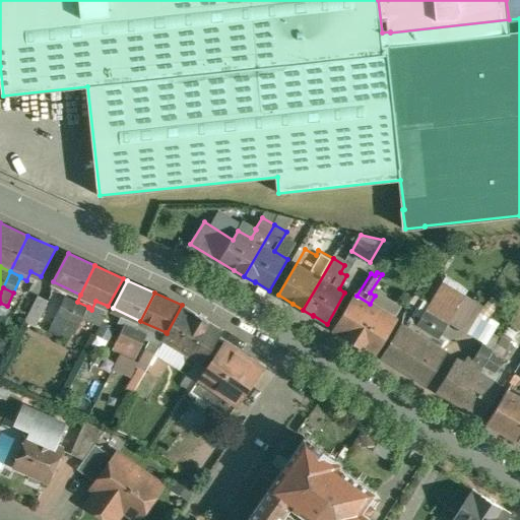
[(448,300),(437,293),(428,309),(438,315),(448,300)]
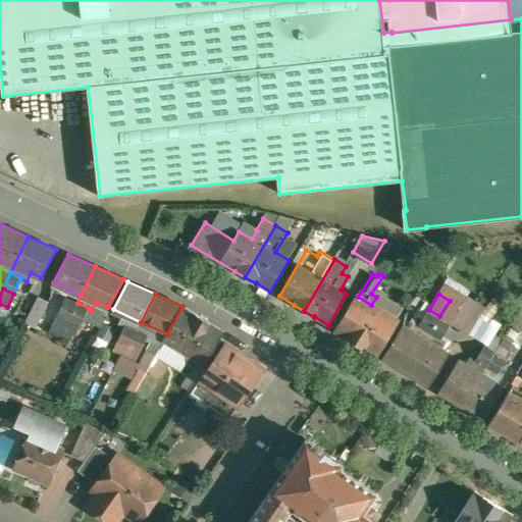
[(39,296),(25,321),(36,326),(49,301),(39,296)]
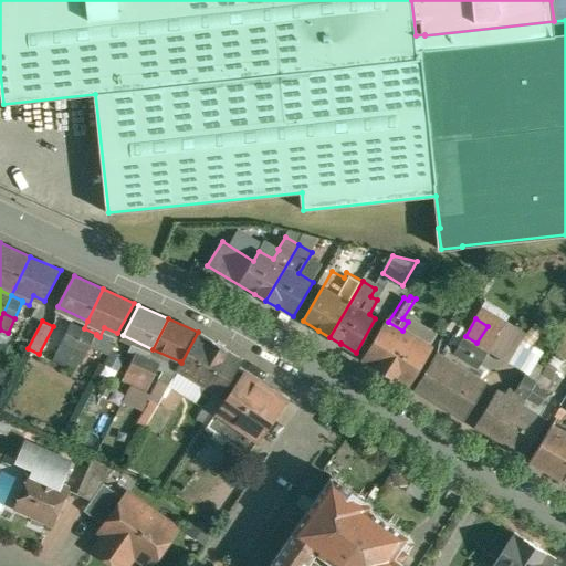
[(402,331),(388,322),(365,358),(408,385),(430,347),(402,331)]
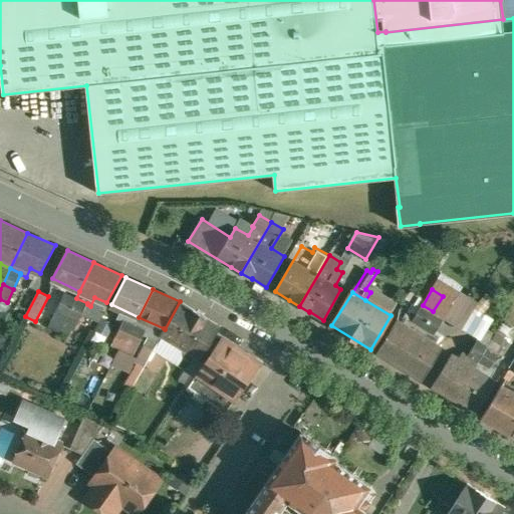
[(76,298),(65,293),(56,312),(61,314),(63,310),(69,313),(76,298)]
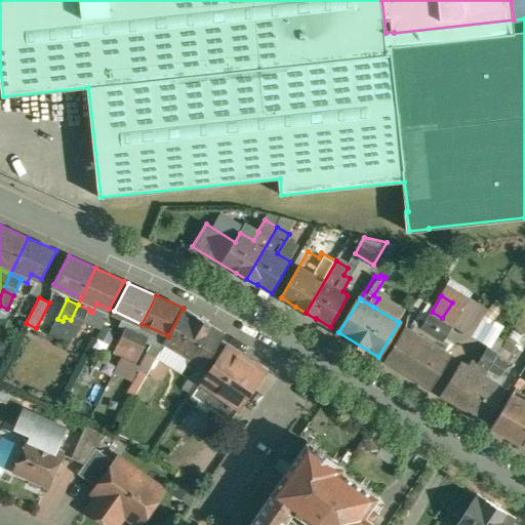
[(89,310),(78,305),(71,320),(78,323),(76,327),(80,329),(89,311),(89,310)]
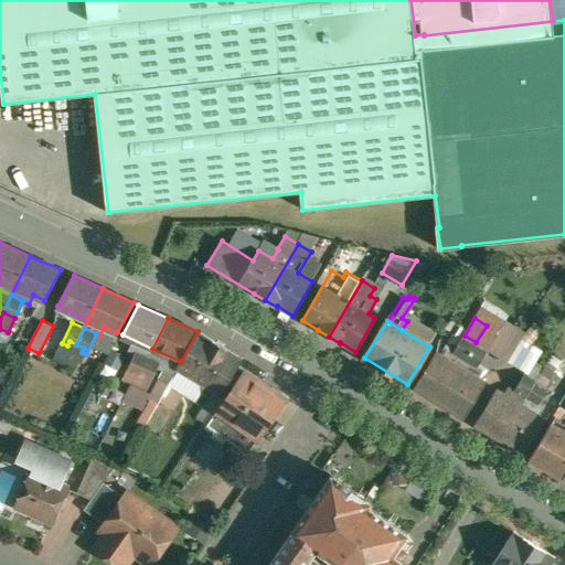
[(243,359),(198,331),(181,362),(180,361),(177,368),(221,394),(243,359)]
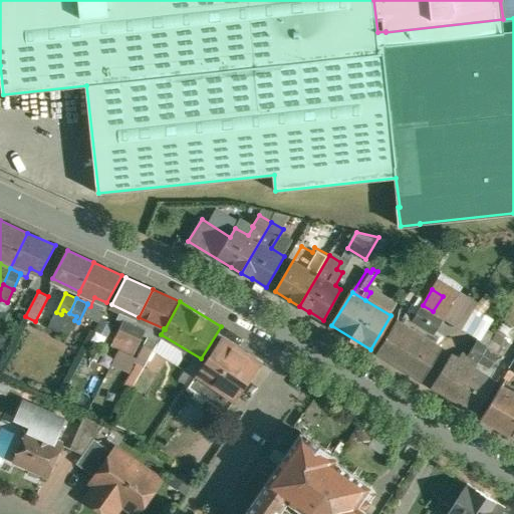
[(433,311),(423,305),(413,321),(424,327),(433,311)]
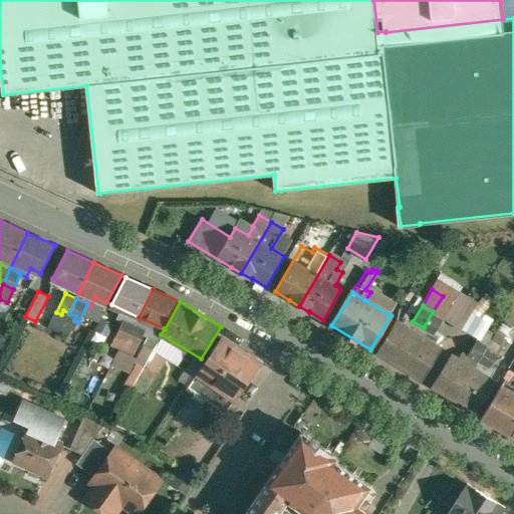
[(61,314),(56,312),(52,322),(61,327),(65,322),(69,313),(63,310),(61,314)]
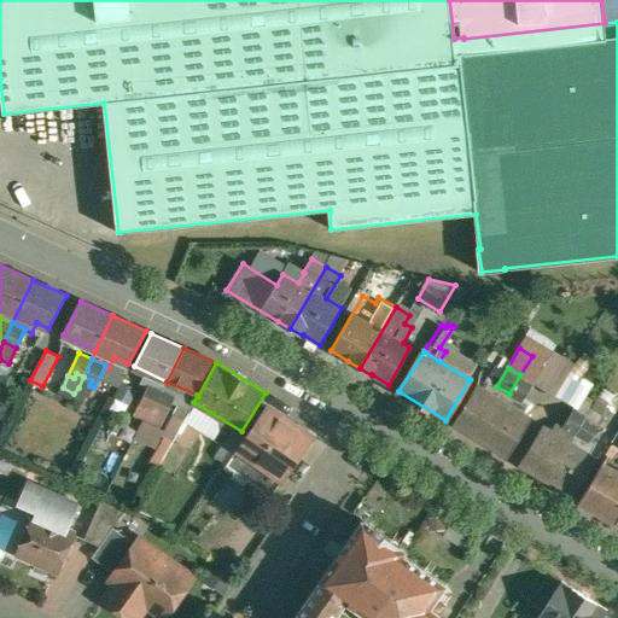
[(532,382),(520,374),(509,394),(522,401),(532,382)]
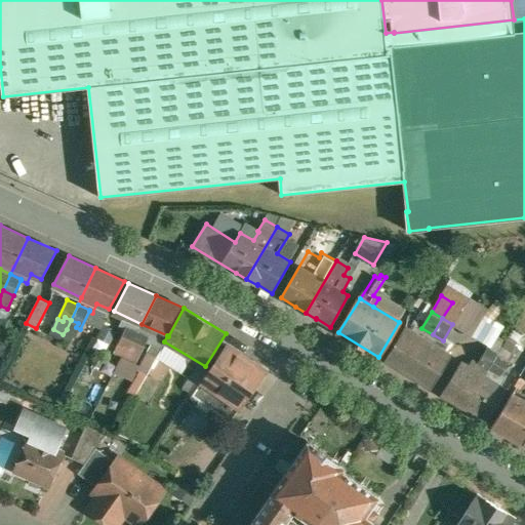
[(78,323),(71,320),(67,329),(74,332),(76,327),(78,323)]
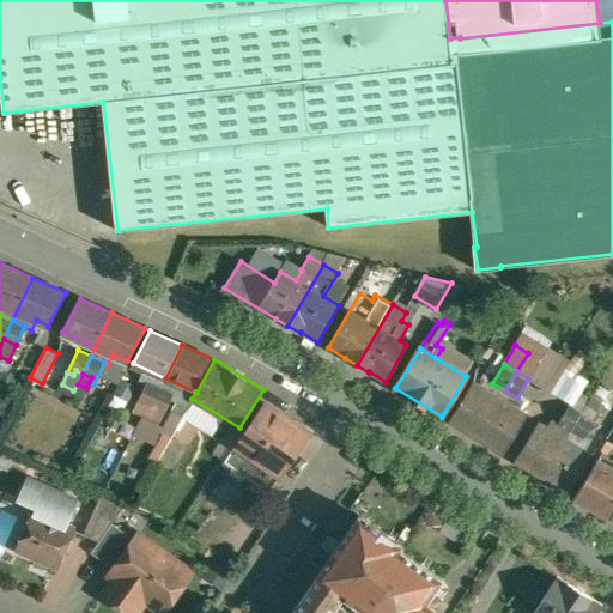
[(474,382),(450,420),(466,431),(477,438),(505,390),(492,383),(486,380),(481,387),(474,382)]
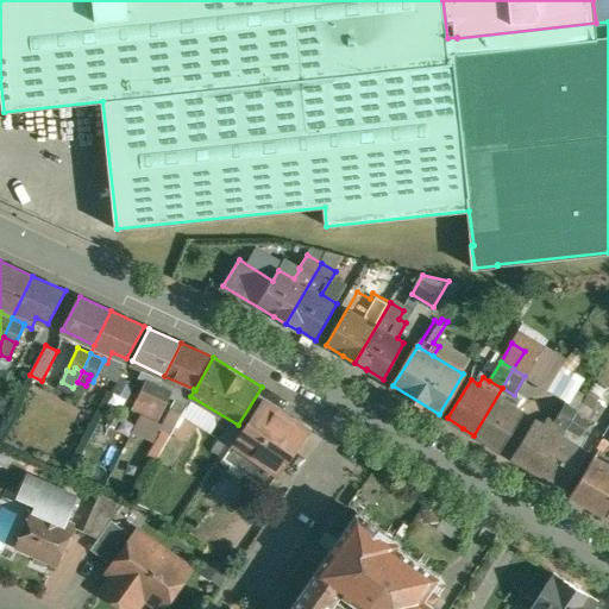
[(148,378),(137,402),(140,403),(143,405),(145,400),(151,403),(159,384),(148,378)]
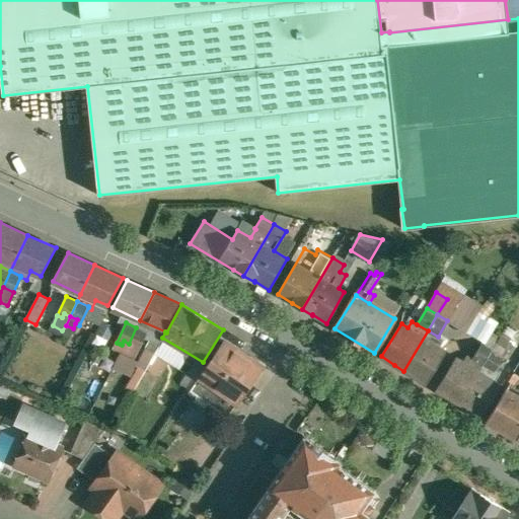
[(148,334),(136,327),(129,344),(136,347),(134,351),(138,353),(148,334)]
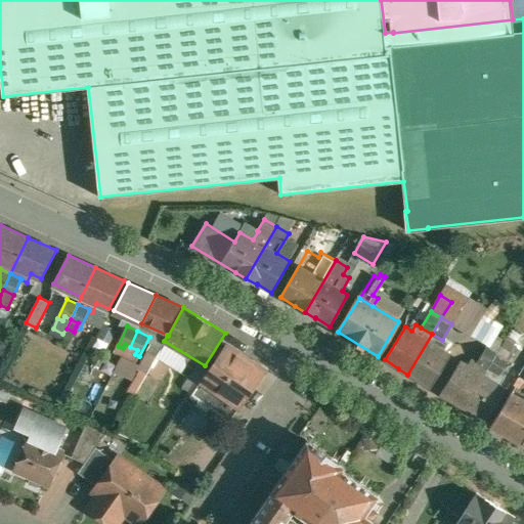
[(432,334),(407,375),(417,381),(418,380),(431,388),(450,355),(444,351),(448,344),(442,340),(432,334)]
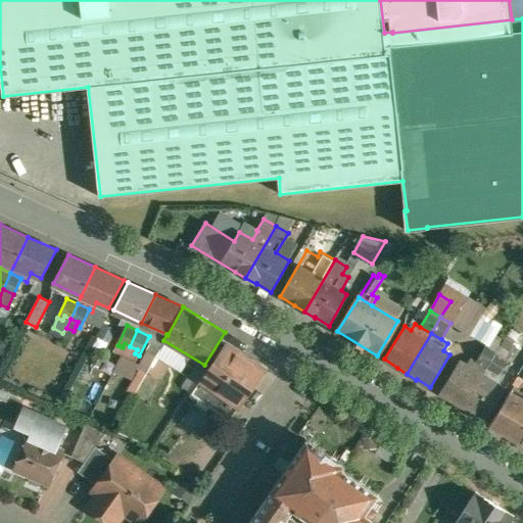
[(496,337),(492,344),(489,342),(486,346),(497,352),(504,341),(496,337)]
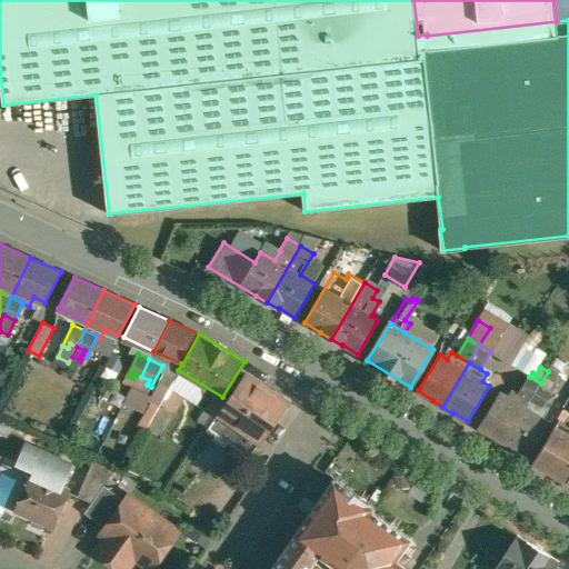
[(560,379),(548,371),(541,383),(552,390),(560,379)]
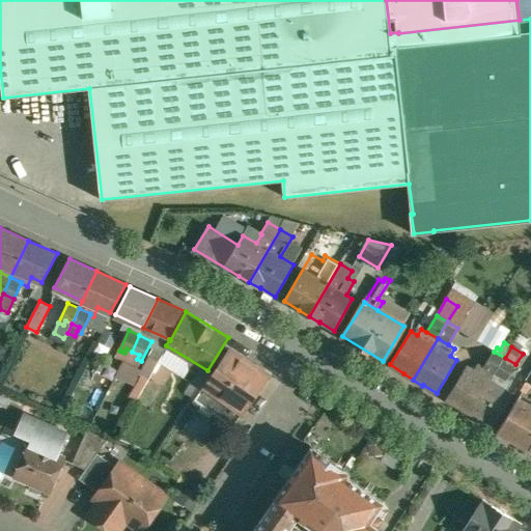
[(127,348),(124,353),(122,352),(119,358),(127,361),(132,352),(127,348)]
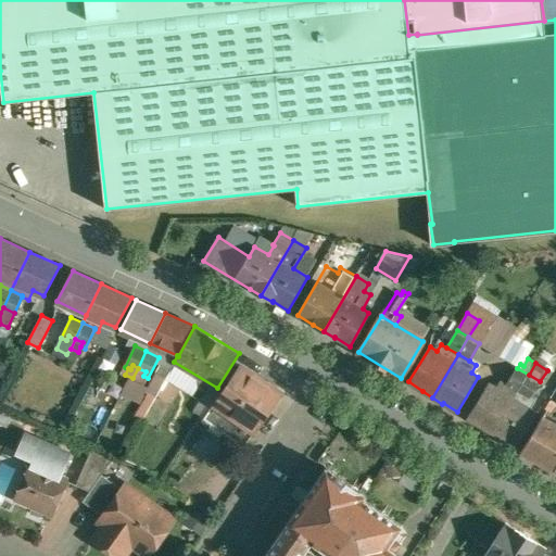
[(240,365),(203,419),(239,444),(250,428),(256,432),(285,390),(261,377),(260,378),(240,365)]
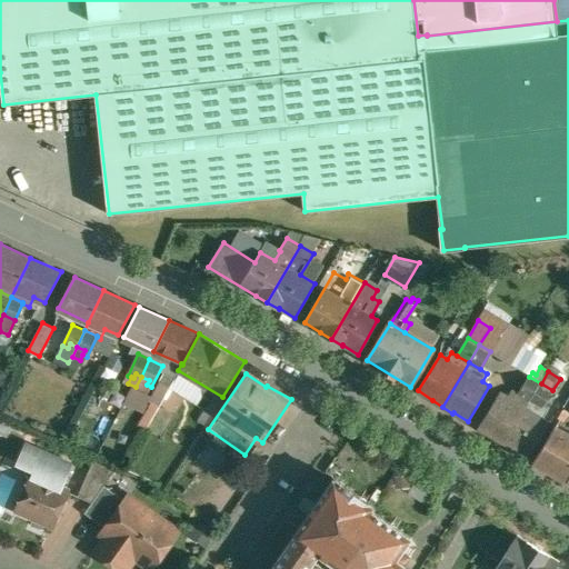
[(149,380),(141,377),(136,387),(148,393),(151,387),(147,385),(149,380)]
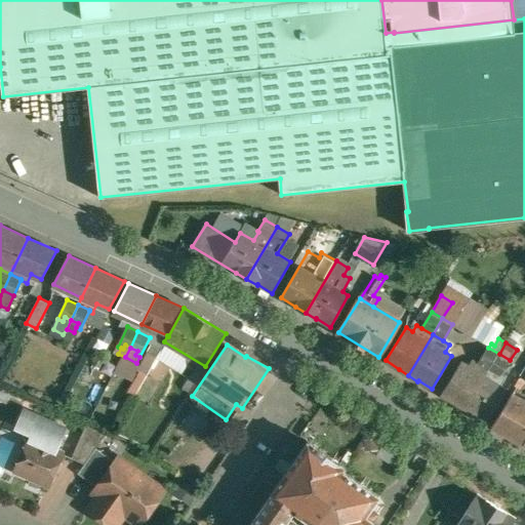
[(499,354),(488,348),(478,364),(489,369),(499,354)]
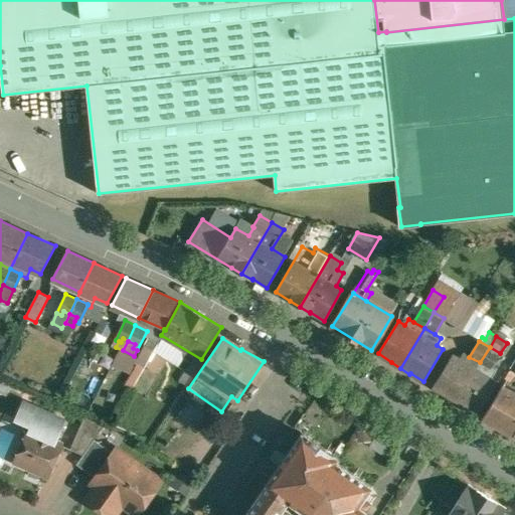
[(153,351),(146,346),(137,363),(144,367),(153,351)]
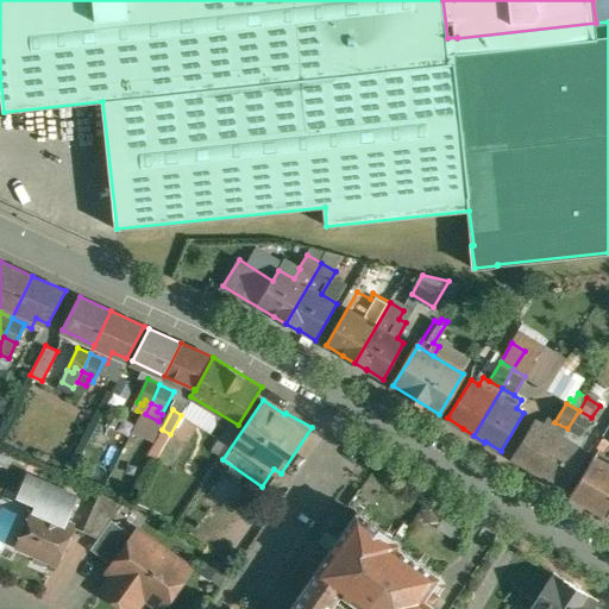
[(579,410),(567,428),(579,437),(591,418),(579,410)]
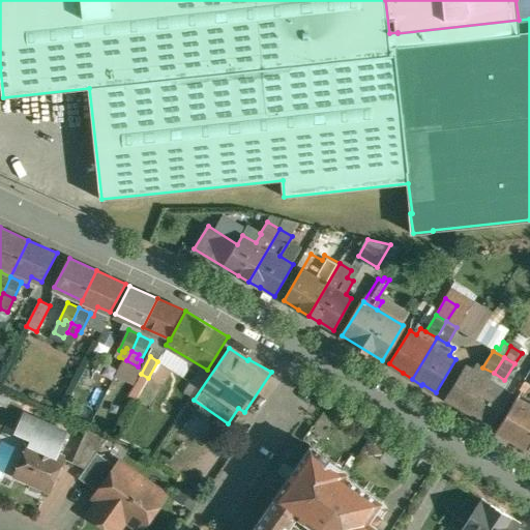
[(172,370),(157,361),(148,378),(163,386),(172,370)]
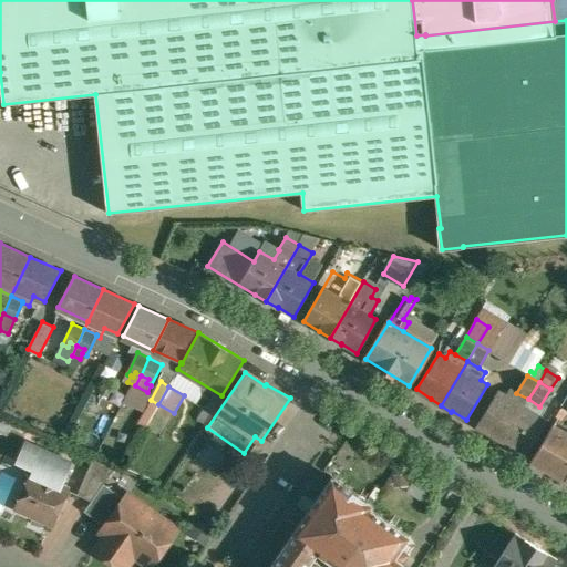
[(506,397),(498,391),(476,426),(492,435),(491,435),(502,442),(528,399),(516,393),(511,390),(506,397)]
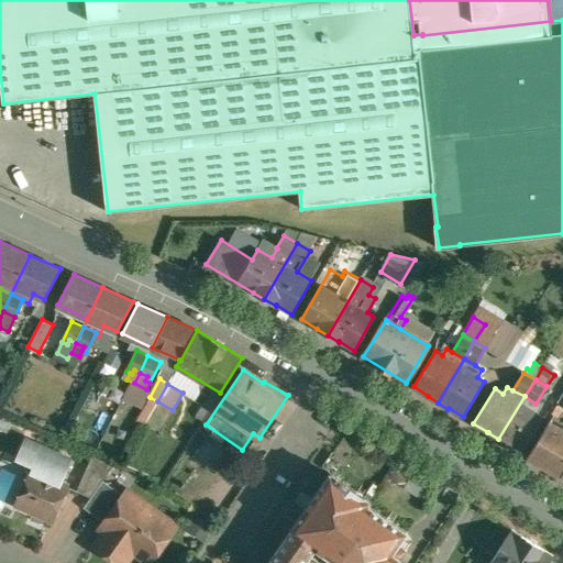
[(525,396),(498,439),(508,445),(508,444),(522,453),(543,419),(538,415),(542,409),(536,405),(536,404),(525,396)]
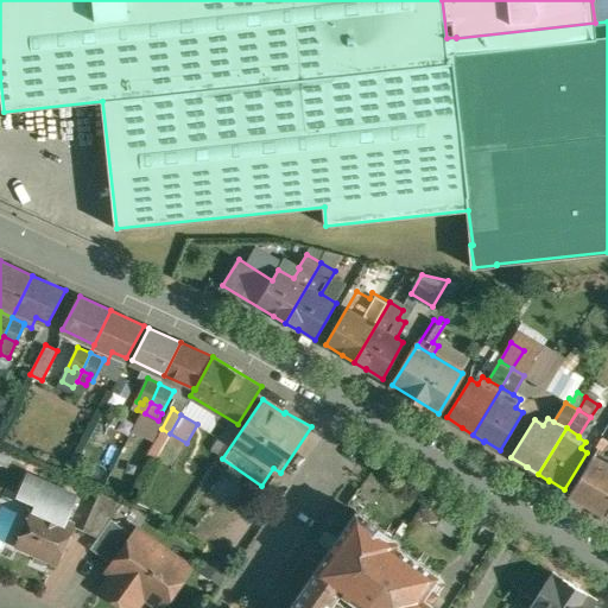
[(607,462),(595,455),(571,494),(607,517),(607,513),(607,462)]
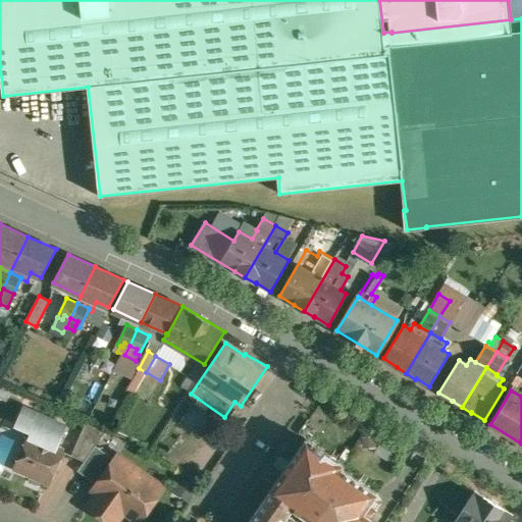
[(66,426),(23,407),(16,423),(32,430),(30,435),(57,448),(66,426)]
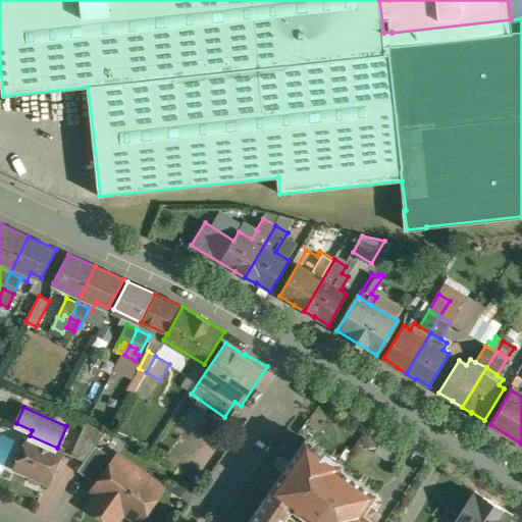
[(86,422),(71,455),(85,460),(96,445),(106,430),(86,422)]
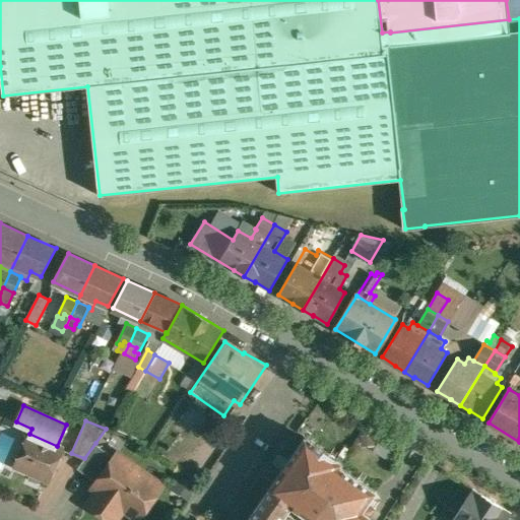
[(29,434),(25,442),(22,443),(18,453),(19,457),(15,465),(49,480),(63,448),(57,446),(29,434)]
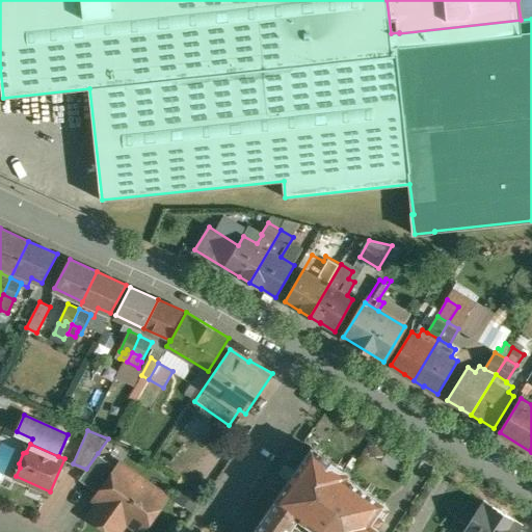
[(314,447),(253,531),(306,531),(311,526),(319,531),(376,531),(379,529),(371,523),(384,503),(348,476),(350,473),(314,447)]
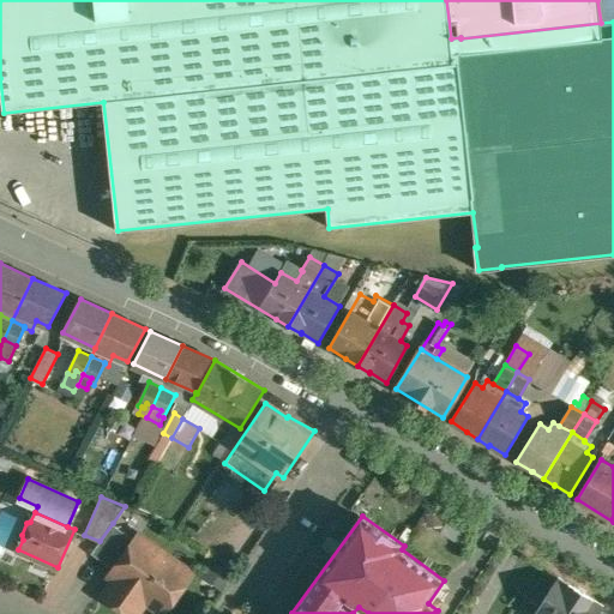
[(100,541),(92,553),(115,570),(136,540),(113,523),(100,541)]
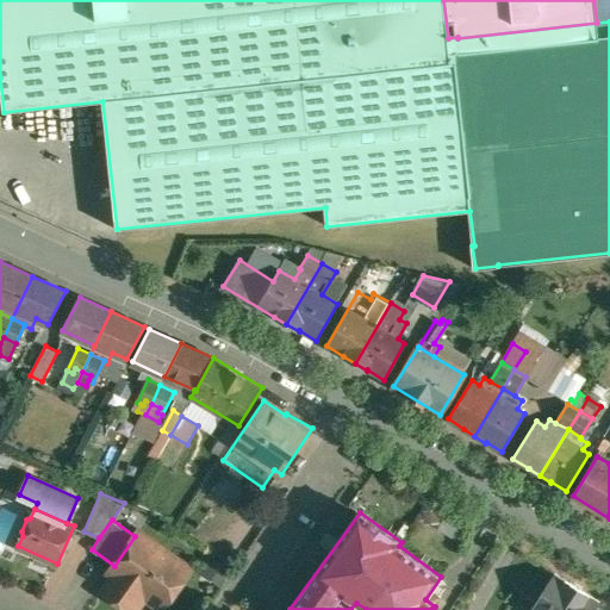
[(192,568),(138,531),(135,536),(114,566),(113,567),(118,571),(104,591),(125,607),(137,590),(163,609),(192,568)]
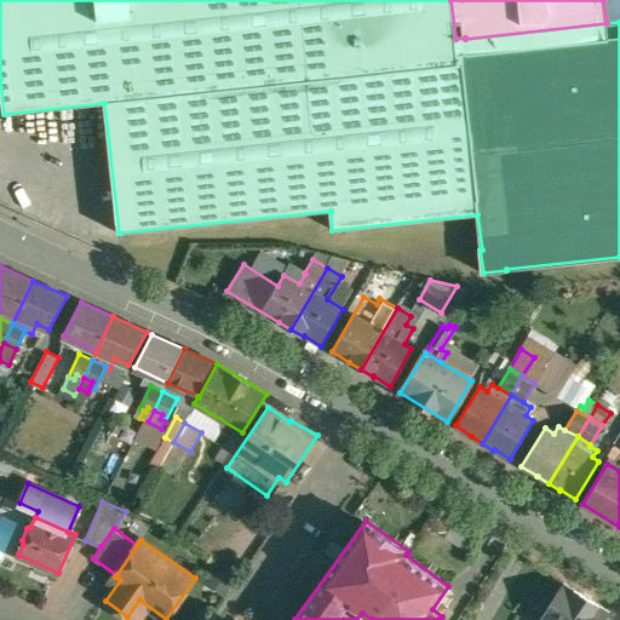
[(604,619),(610,612),(564,583),(540,619),(604,619)]
